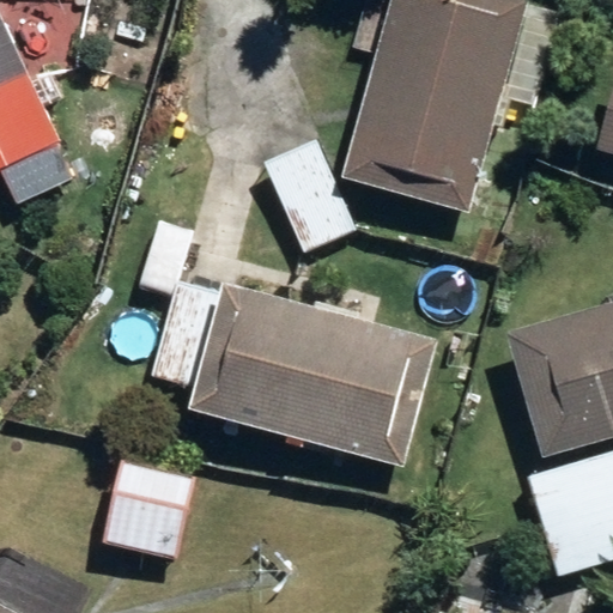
[(437,253),(475,262),(489,217),(469,211),(527,2),(516,0),(388,0),(339,181),(455,212),(447,244),(441,242),(437,253)]
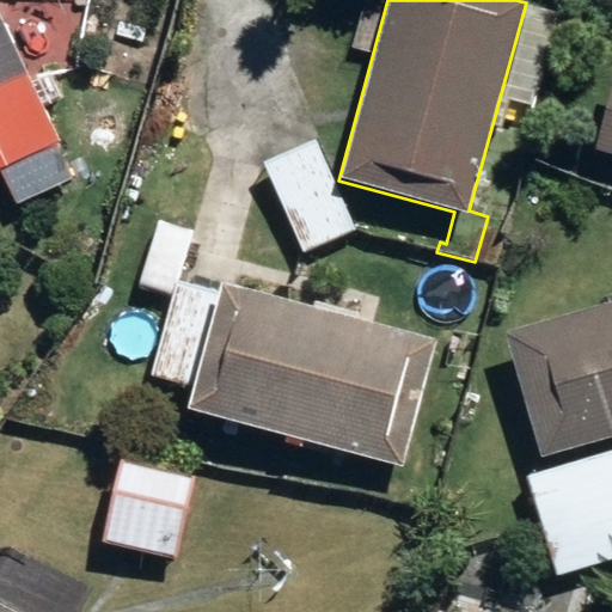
[(611,93),(597,151),(611,154),(611,93)]
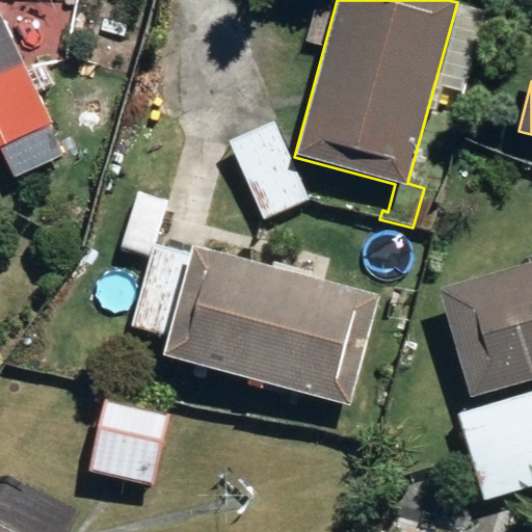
[(231,143),(265,219),(308,200),(273,124),(231,143)]
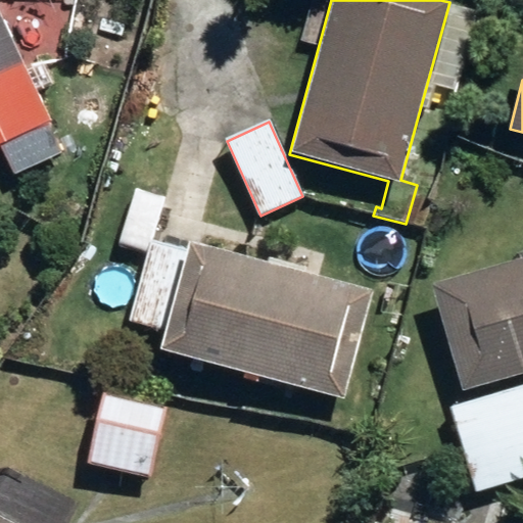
[(159,349),(338,399),(369,292),(191,243),(188,254),(154,245),(155,242),(117,232),(96,308),(165,328),(159,349)]
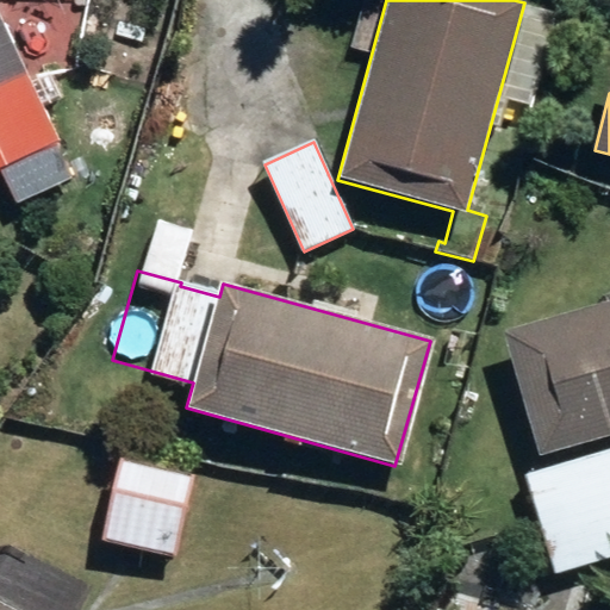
[(609,302),(502,334),(540,458),(609,436),(609,302)]
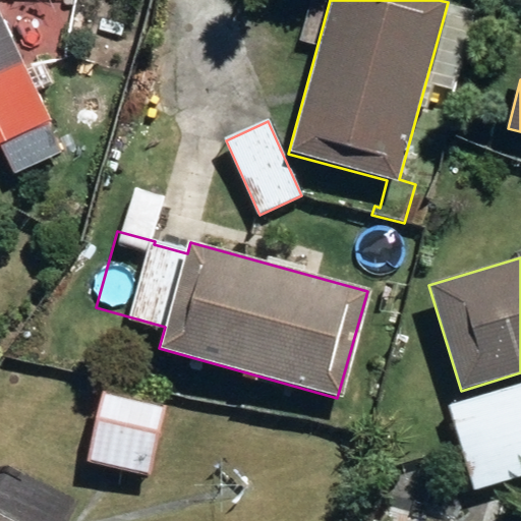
[(520,383),(449,404),(473,490),(520,476),(520,383)]
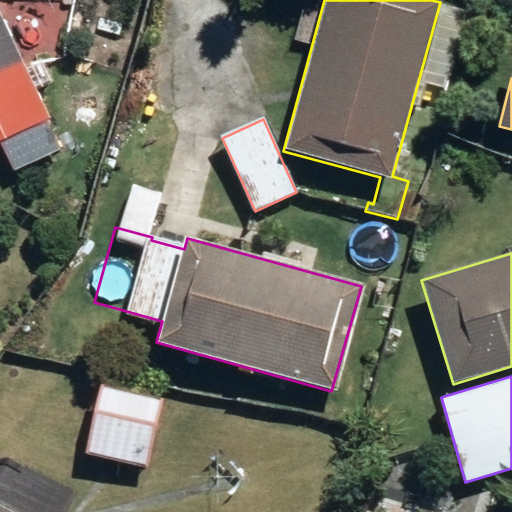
[(86,452),(147,465),(160,400),(99,387),(86,452)]
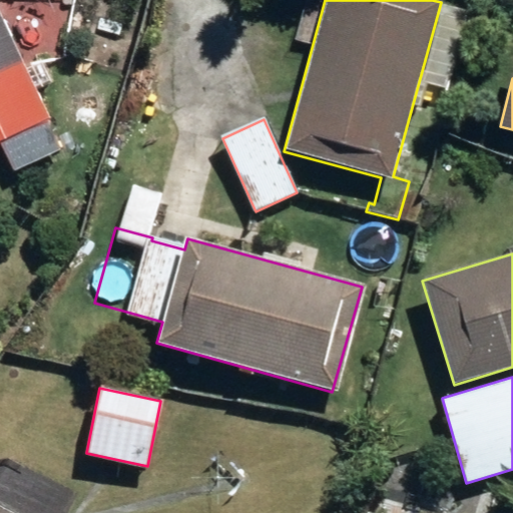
[(411,510),(413,512),(442,512),(446,505),(434,492),(418,494),(411,510)]
